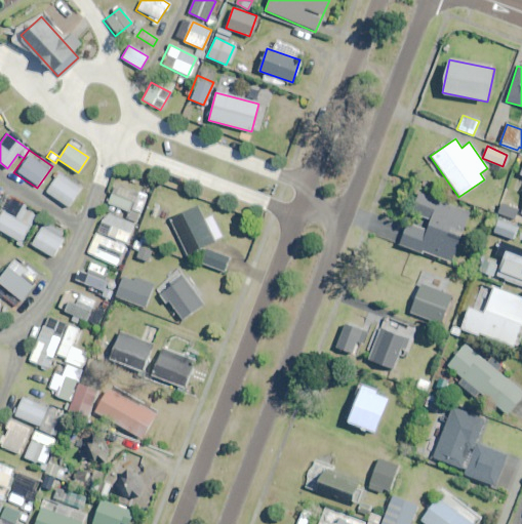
[(80,189),(57,173),(45,191),(68,206),(80,189)]
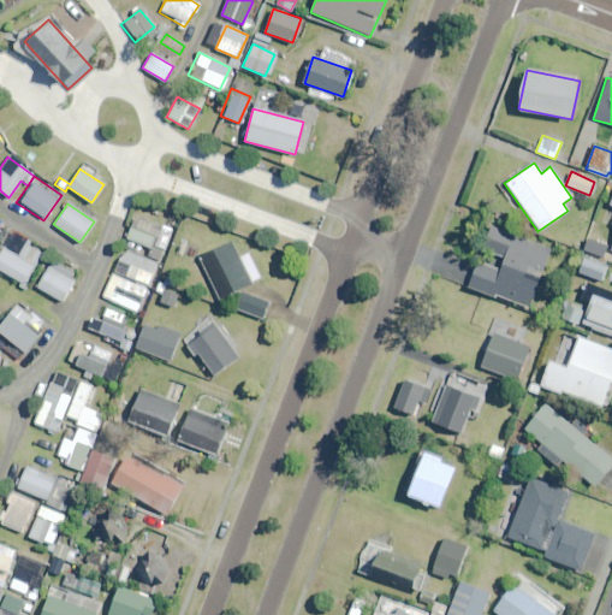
[(170,229),(135,217),(128,238),(162,250),(170,229)]
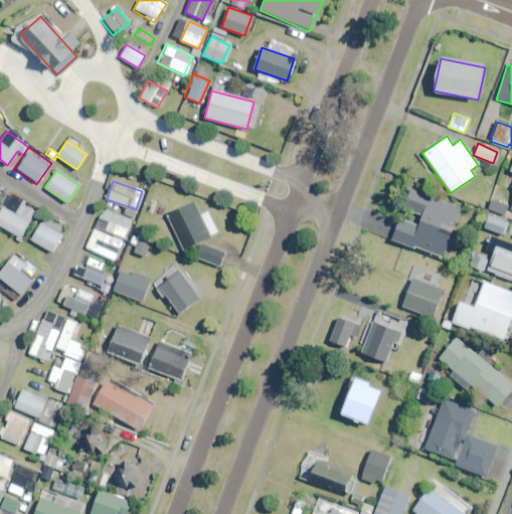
[(0,225),(20,236),(34,211),(22,204),(23,202),(8,193),(0,207),(0,225)]
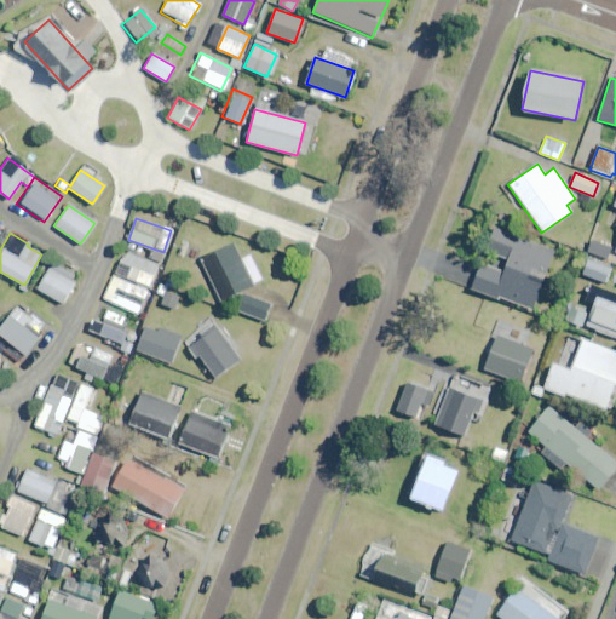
[(552,253),(498,233),(491,252),(507,257),(501,274),(479,267),(472,287),(533,309),(552,253)]
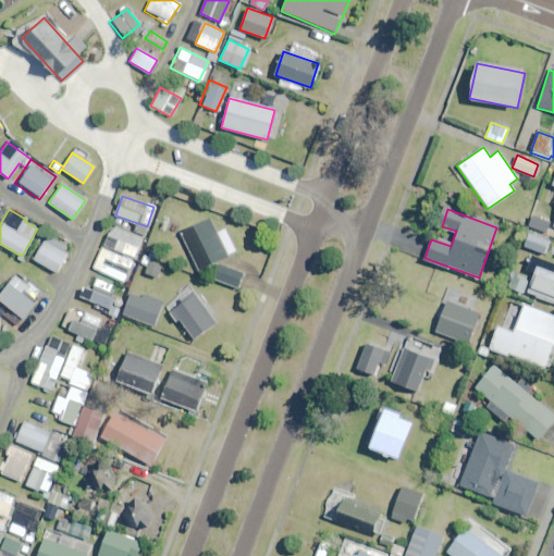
[(171,222),(157,217),(154,227),(168,233),(171,222)]
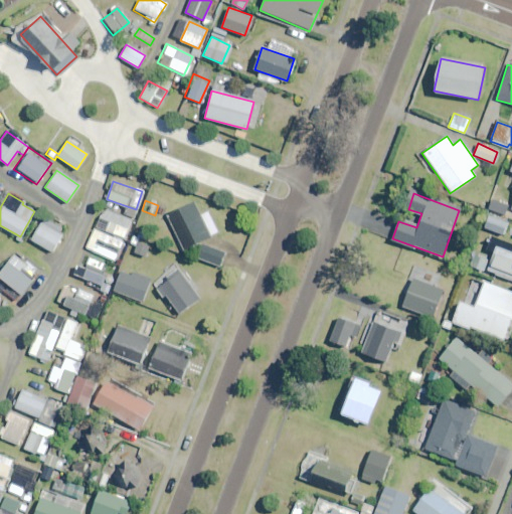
[(210,237),(194,203),(168,215),(184,249),(210,237)]
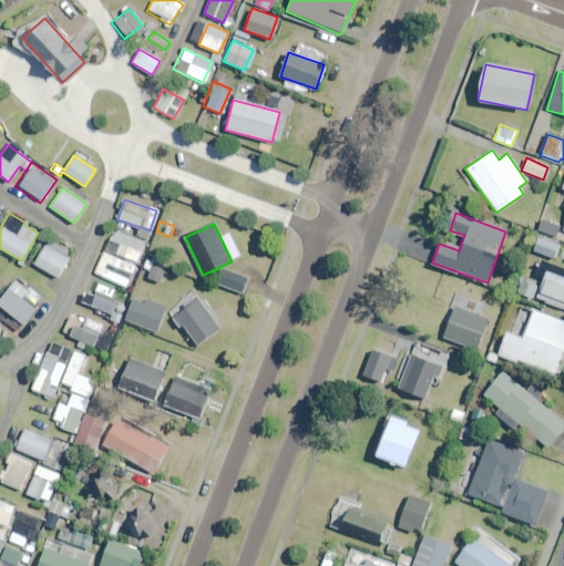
[(144,243),(114,230),(106,250),(136,263),(144,243)]
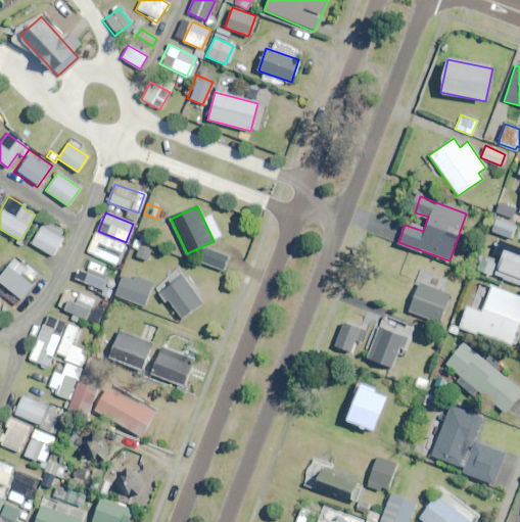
[(515,226),(495,219),(490,231),(511,238),(515,226)]
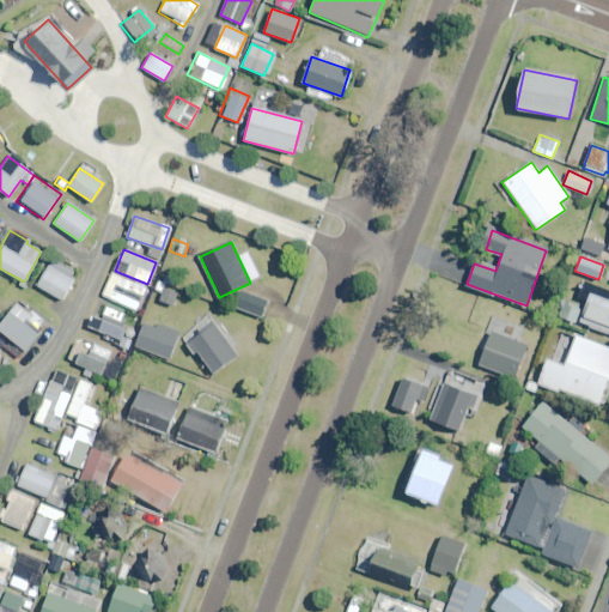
[(73,279),(48,265),(37,285),(62,300),(73,279)]
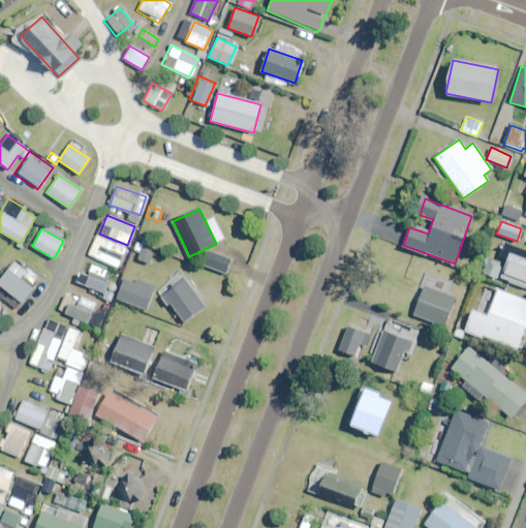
[(124,249),(97,236),(88,254),(115,268),(124,249)]
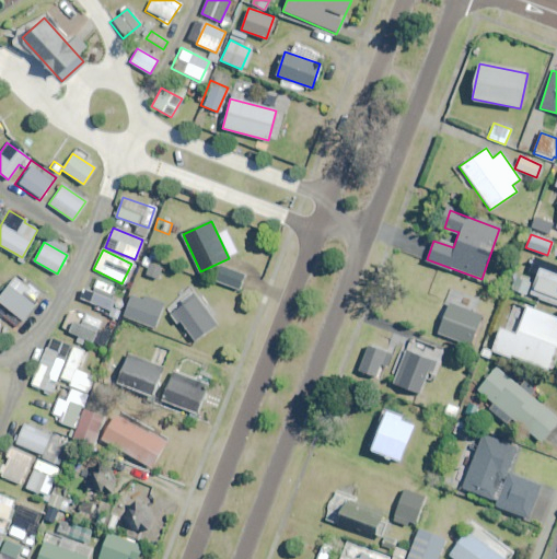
[(146,272),(159,279),(165,265),(142,255),(138,264),(148,268),(146,272)]
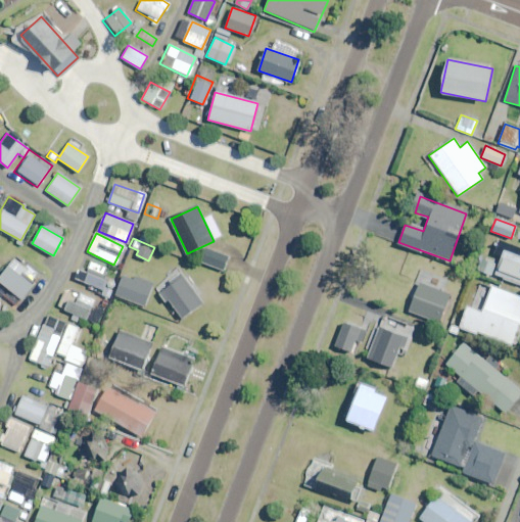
[(228,258),(208,250),(204,262),(223,270),(228,258)]
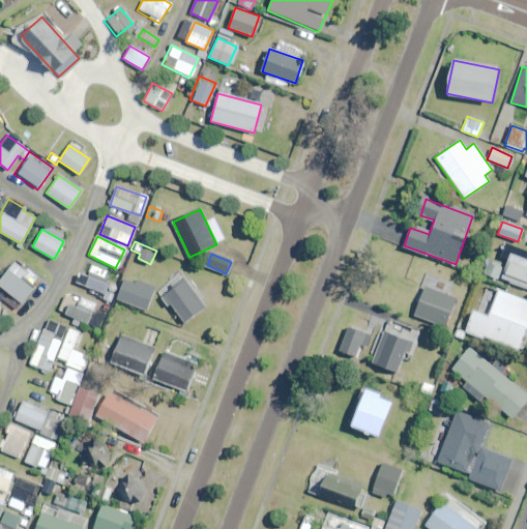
[(526,260),(508,257),(503,281),(526,286),(526,260)]
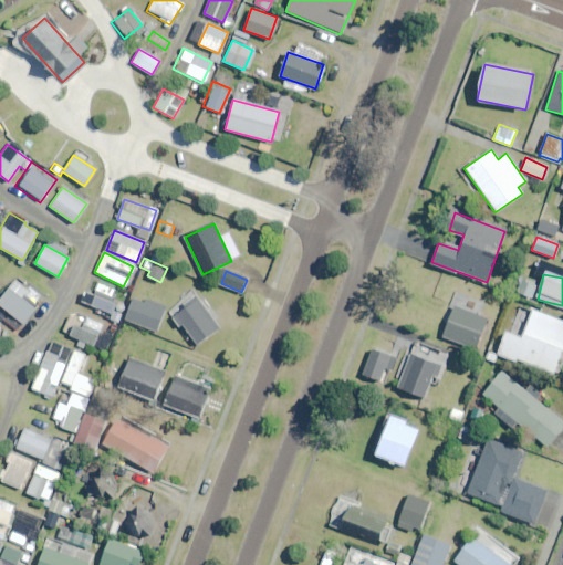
[(535,284),(517,279),(512,292),(531,299),(535,284)]
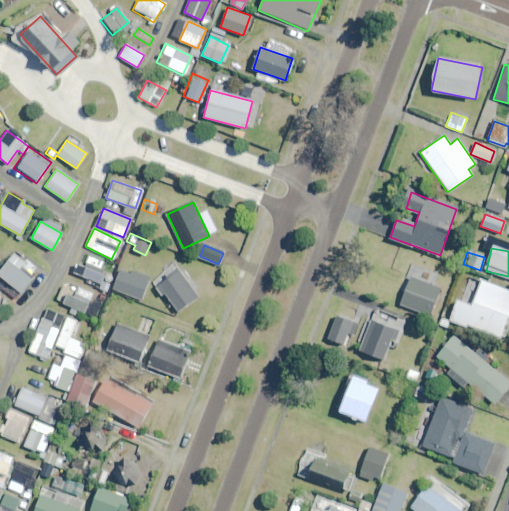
[(37,273),(13,254),(0,269),(0,276),(21,293),(37,273)]
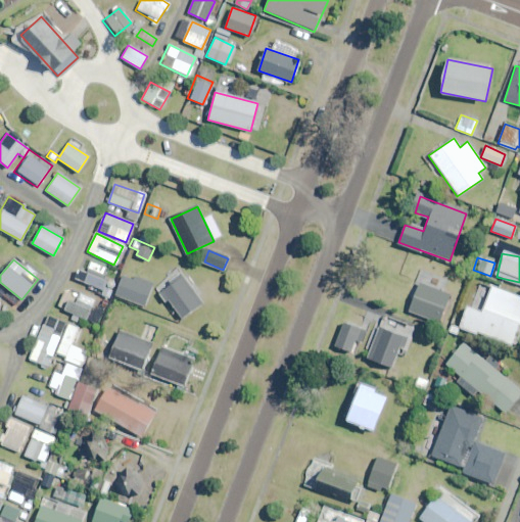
[(105,266),(89,259),(85,271),(78,269),(74,279),(100,288),(98,294),(107,298),(110,289),(104,287),(106,280),(101,278),(105,266)]
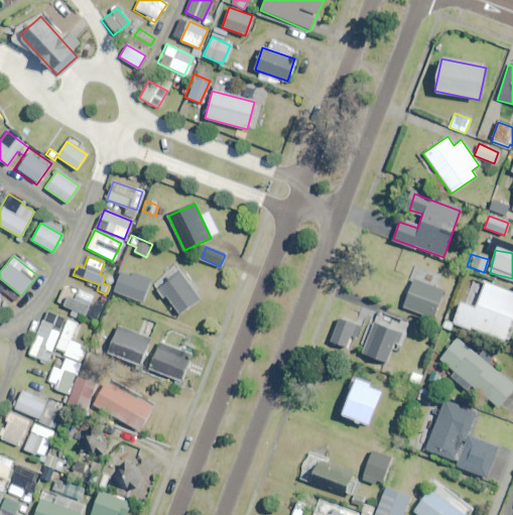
[(438,276),(411,266),(402,293),(398,305),(433,317),(443,290),(434,287),(438,276)]
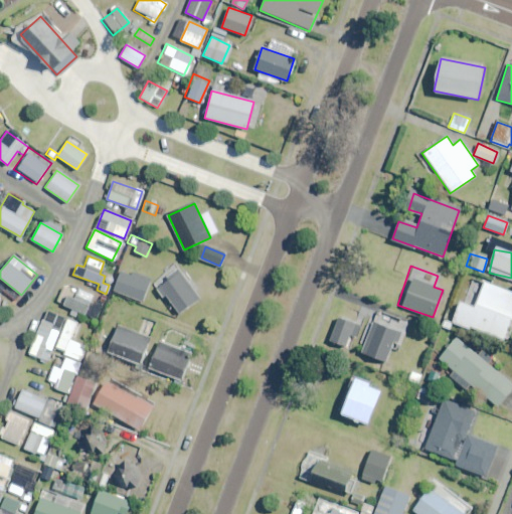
[(177,270),(154,288),(162,298),(166,295),(180,313),(199,298),(177,270)]
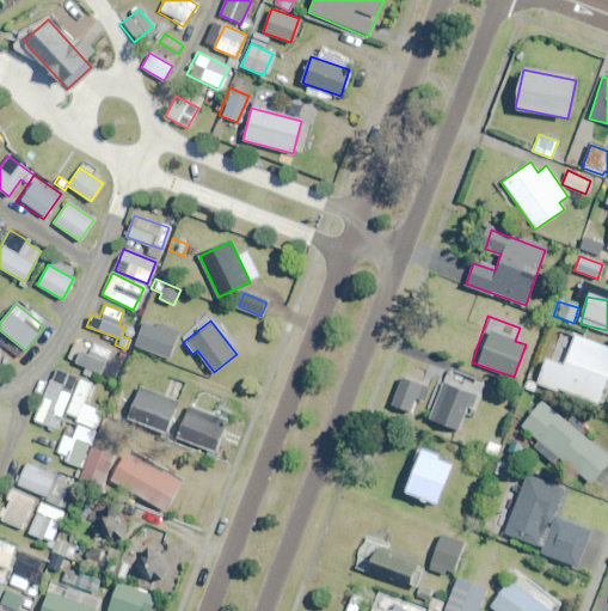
[(157,328),(145,322),(134,349),(166,362),(178,333),(158,324),(157,328)]
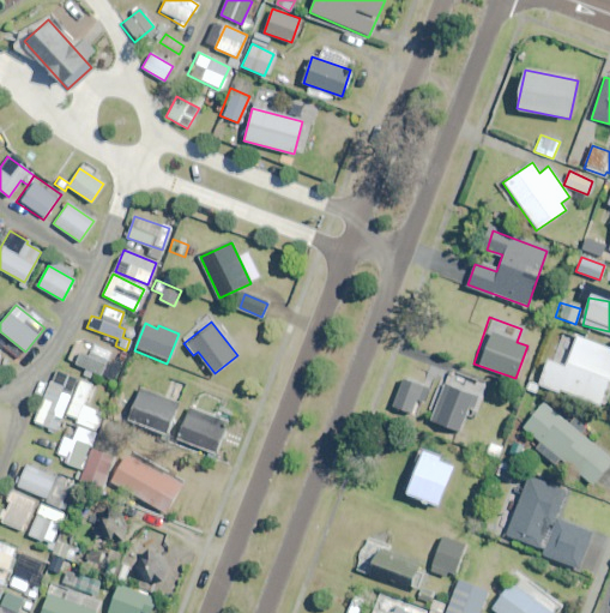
[(609,348),(577,337),(566,366),(547,360),(538,383),(601,404),(609,379),(609,348)]
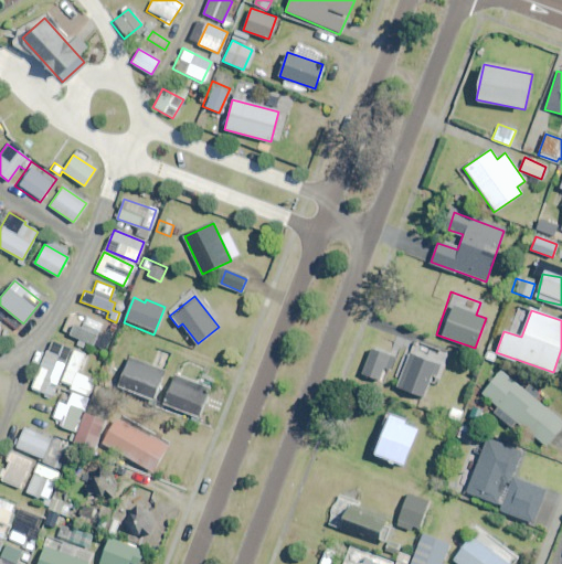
[(104,350),(110,337),(99,331),(103,323),(80,312),(70,334),(104,350)]
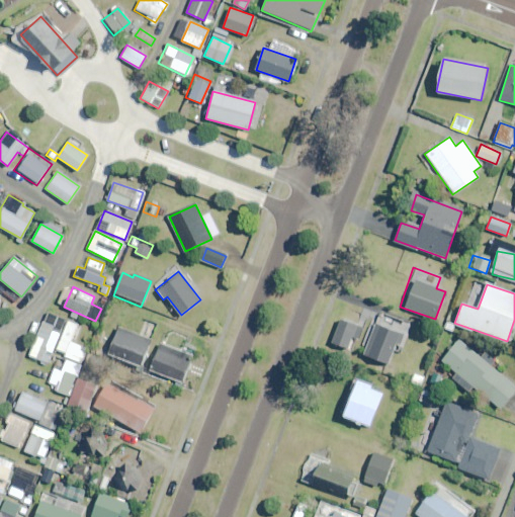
[(53,349),(65,321),(47,313),(28,356),(47,363),(53,349)]
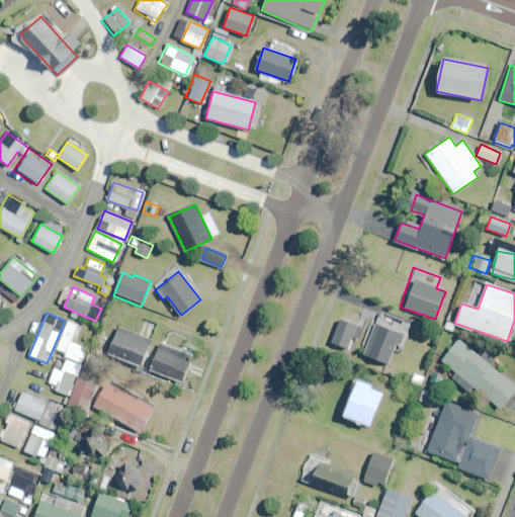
[(404,324),(383,316),(379,325),(376,324),(363,355),(388,364),(404,324)]
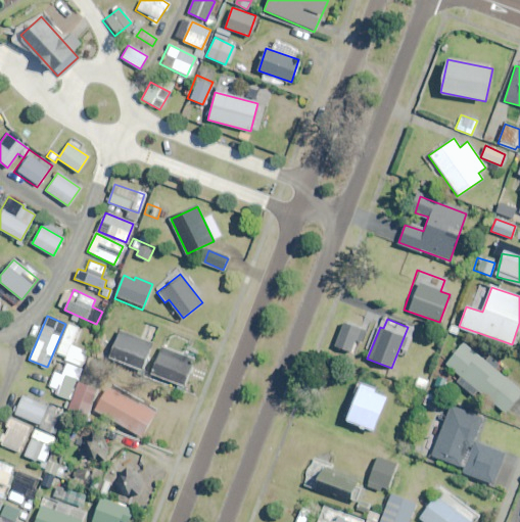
[(66,359),(82,365),(88,350),(72,343),(78,329),(65,324),(53,352),(66,359)]
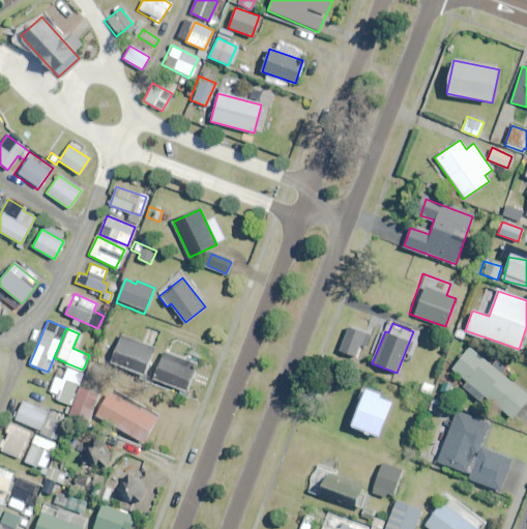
[(144,373),(158,333),(143,328),(138,343),(119,336),(111,361),(144,373)]
